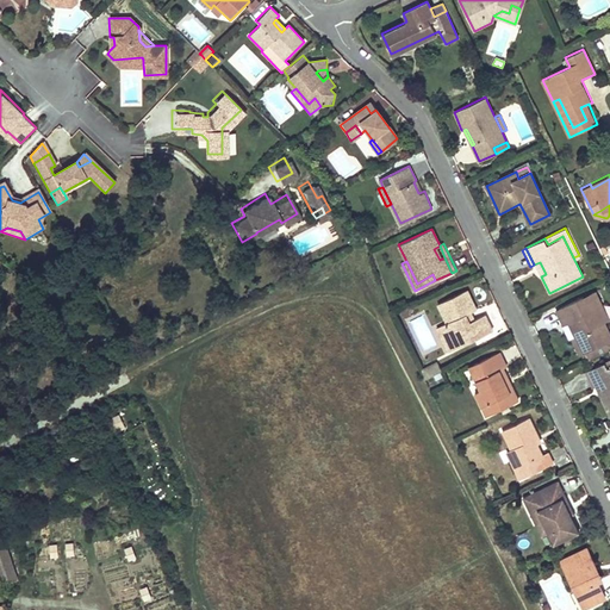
[(546,274),(540,262),(534,265),(541,277),(546,274)]
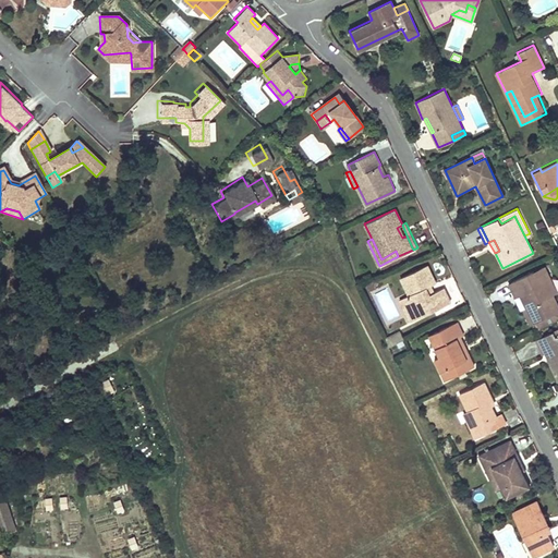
[(436,281),(427,264),(401,277),(409,295),(404,298),(414,319),(450,301),(445,287),(429,294),(424,296),(421,289),(426,287),(436,281)]
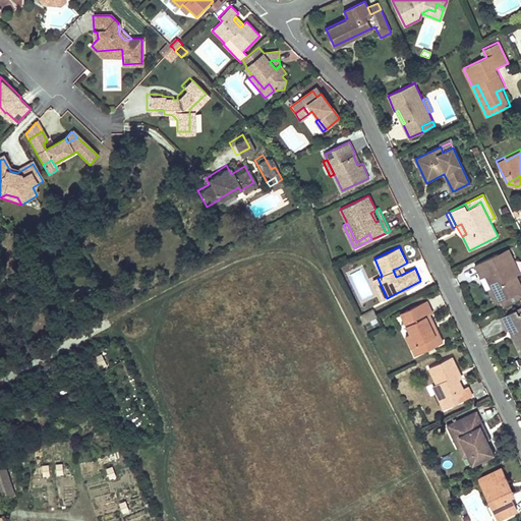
[(508,247),(494,254),(496,259),(507,254),(515,273),(520,271),(508,247)]
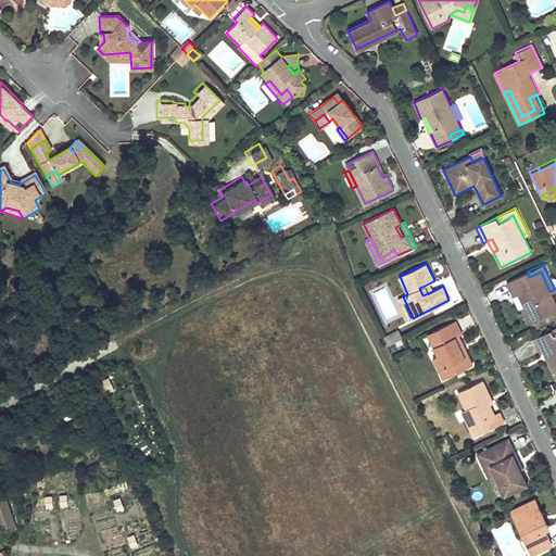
[(529,277),(527,272),(508,281),(515,295),(519,293),(525,304),(520,306),(528,323),(555,308),(555,302),(550,291),(541,272),(529,277)]
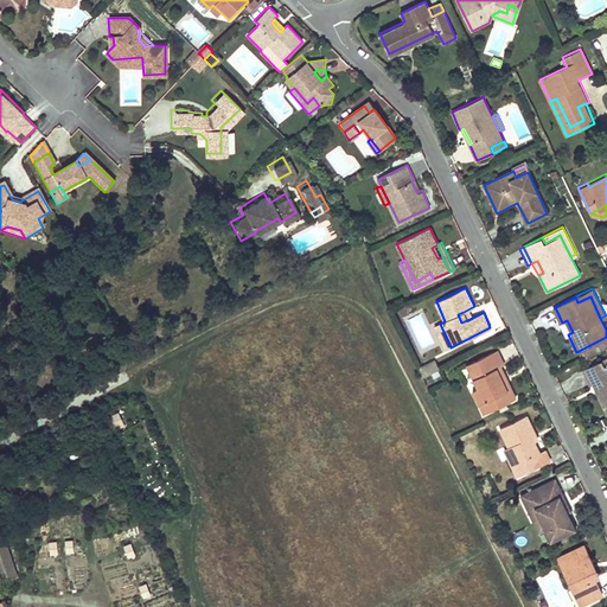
[(562,323),(555,307),(550,310),(557,325),(562,323)]
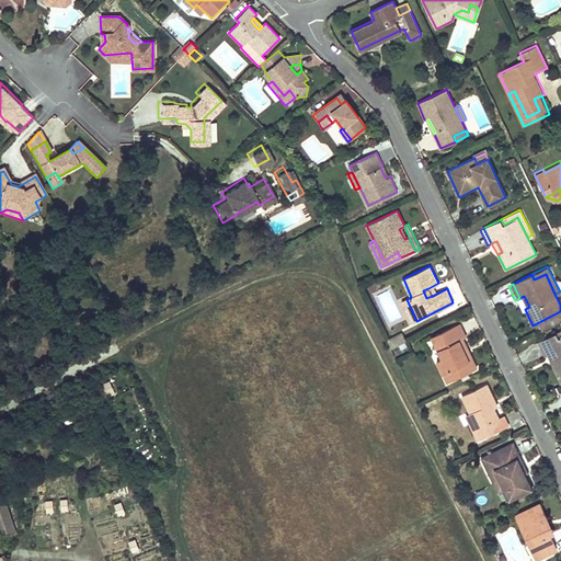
[(416,321),(407,299),(402,301),(412,322),(416,321)]
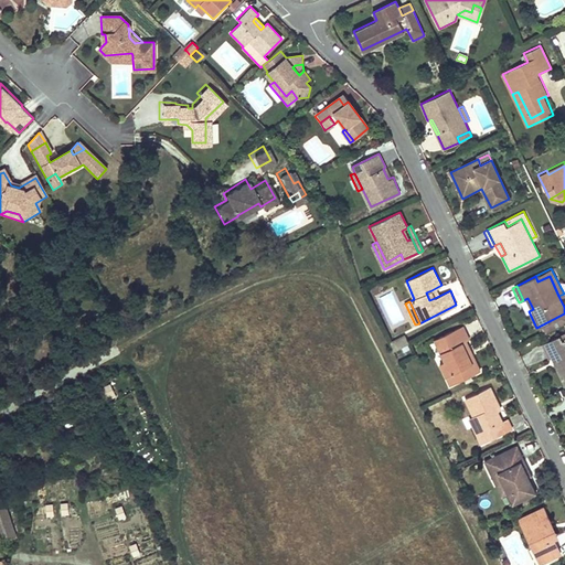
[(471,340),(464,324),(460,327),(467,342),(471,340)]
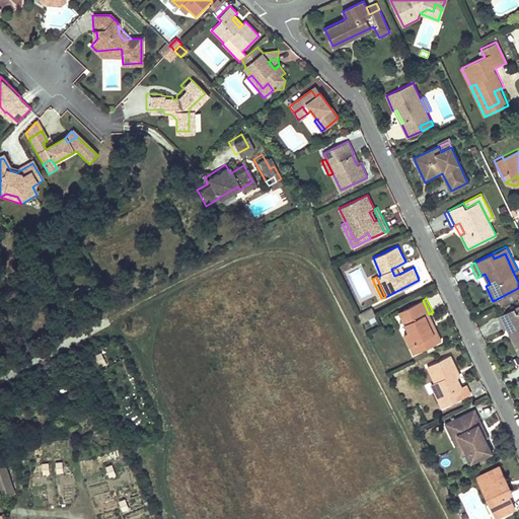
[(429,314),(423,300),(399,311),(409,332),(405,334),(416,355),(443,341),(436,326),(432,329),(425,315),(429,314)]
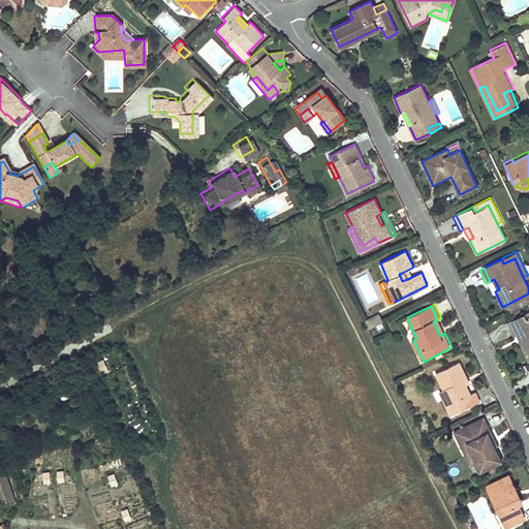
[(528,315),(527,312),(509,320),(516,334),(520,332),(525,342),(522,345),(528,360),(528,315)]
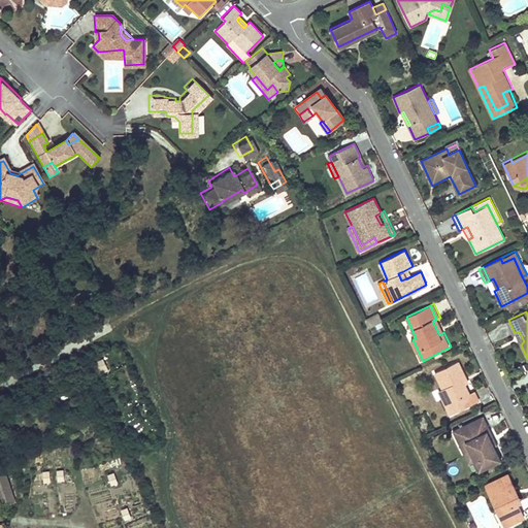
[(381,312),(365,321),(368,327),(384,320),(381,312)]
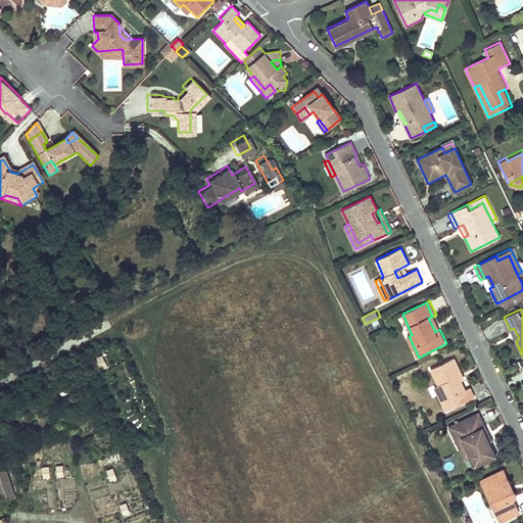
[(439,329),(432,317),(428,318),(435,332),(439,329)]
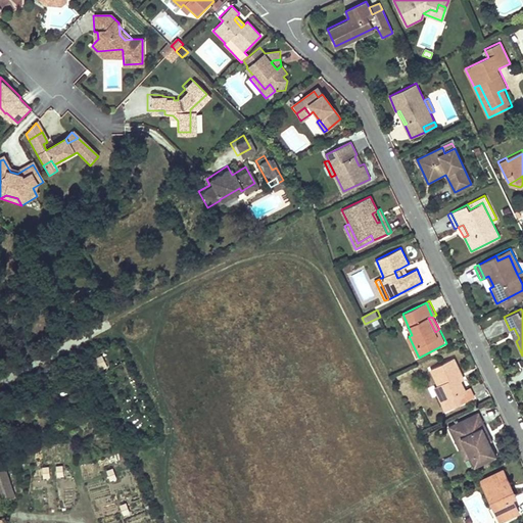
[(510,330),(504,317),(500,319),(506,332),(510,330)]
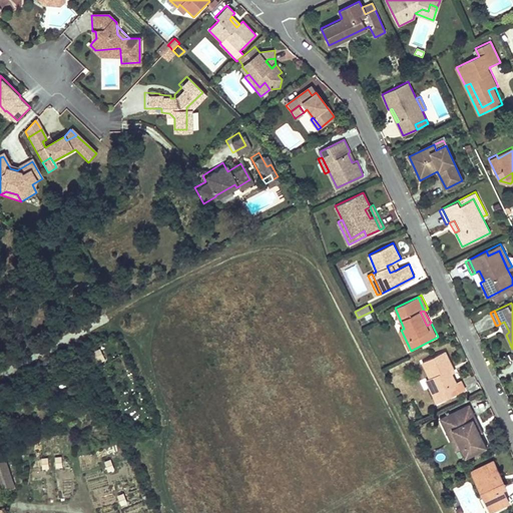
[(509,332),(504,322),(500,324),(506,335),(509,332)]
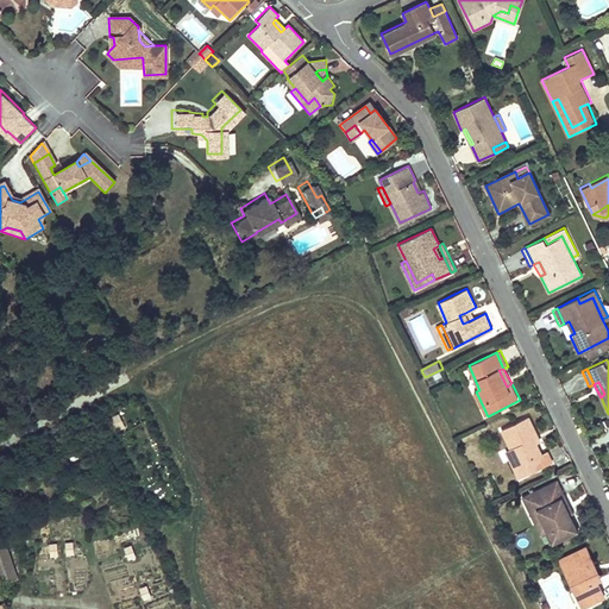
[(115,431),(125,426),(119,413),(110,418),(115,431)]
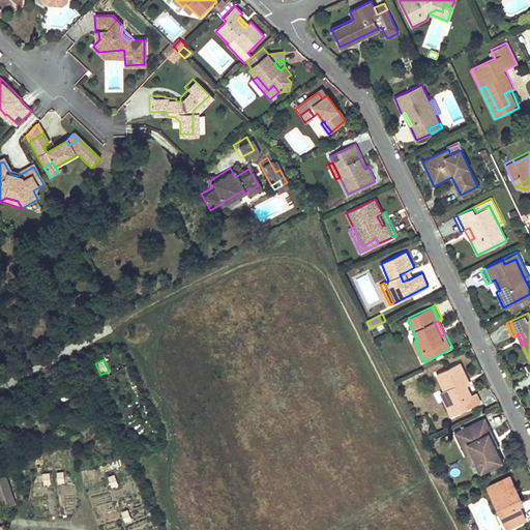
[(468,380),(460,363),(437,375),(444,390),(448,398),(444,400),(449,410),(453,408),(457,414),(479,403),(475,393),(470,395),(466,387),(464,381),(468,380)]
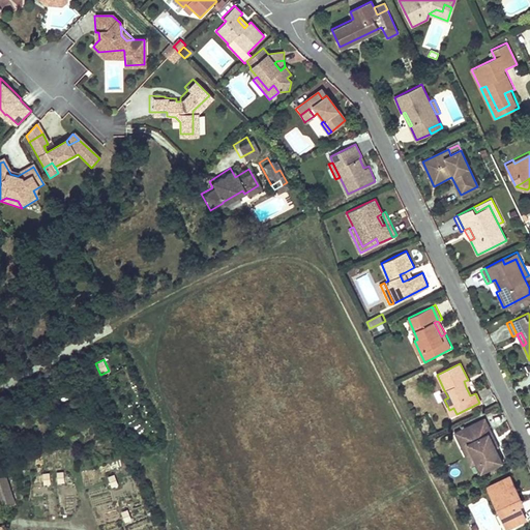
[(504,463),(497,448),(496,447),(490,434),(493,432),(487,417),(455,432),(468,455),(472,453),(474,459),(477,464),(481,473),(504,463)]
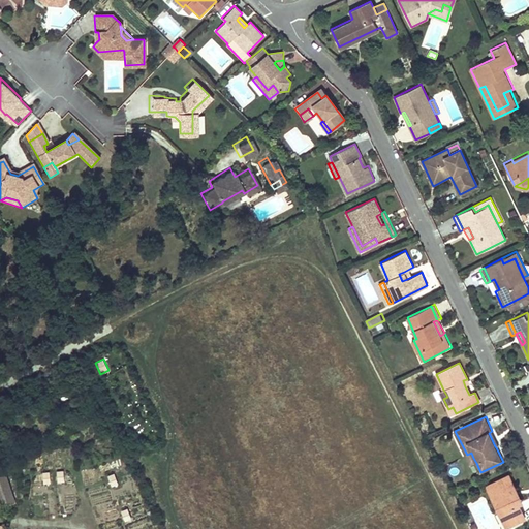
[(499,443),(492,431),(489,433),(495,446),(499,443)]
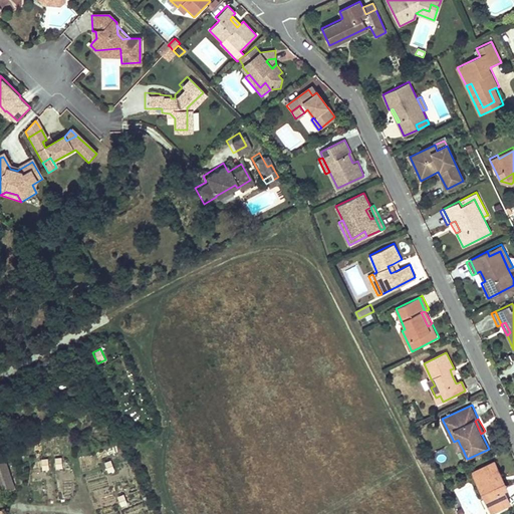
[(460,445),(458,440),(454,442),(456,447),(458,452),(463,450),(460,445)]
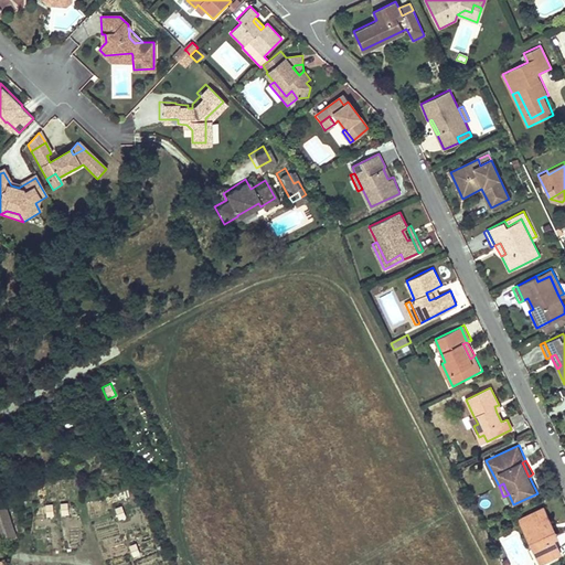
[(119,519),(126,516),(123,505),(116,507),(119,519)]
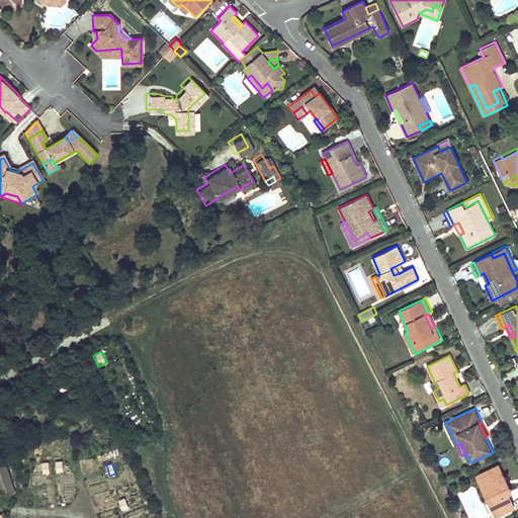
[(7,464),(0,465),(0,495),(0,497),(16,492),(7,464)]
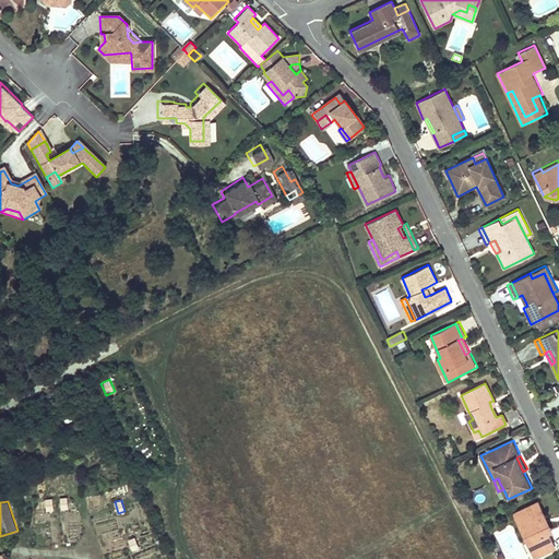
[(544,514),(538,501),(514,513),(527,542),(534,538),(535,543),(550,536),(548,532),(539,516),(544,514)]
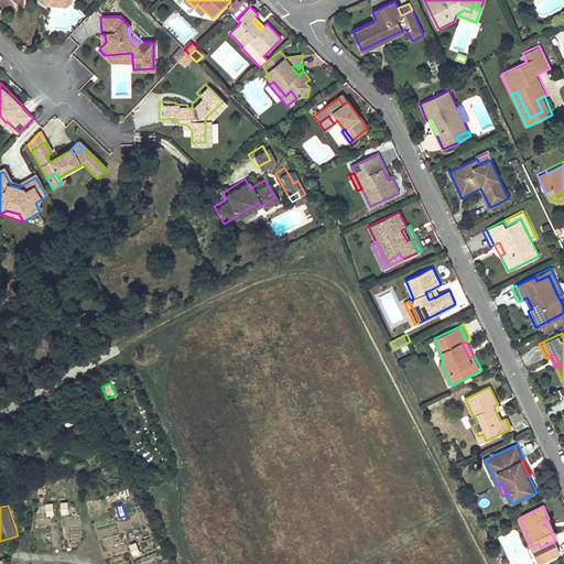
[(557,534),(549,519),(544,521),(553,537),(557,534)]
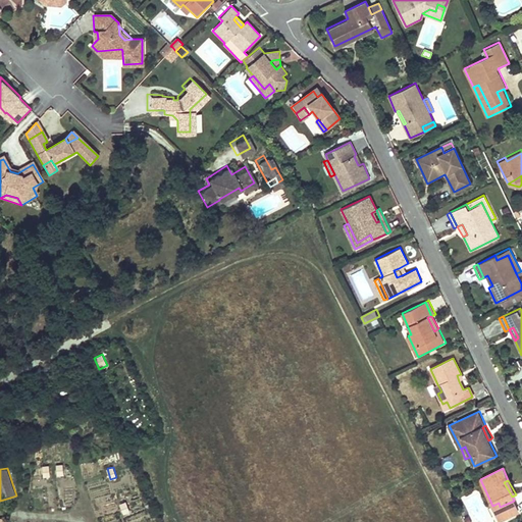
[(517,509),(514,501),(500,507),(504,516),(517,509)]
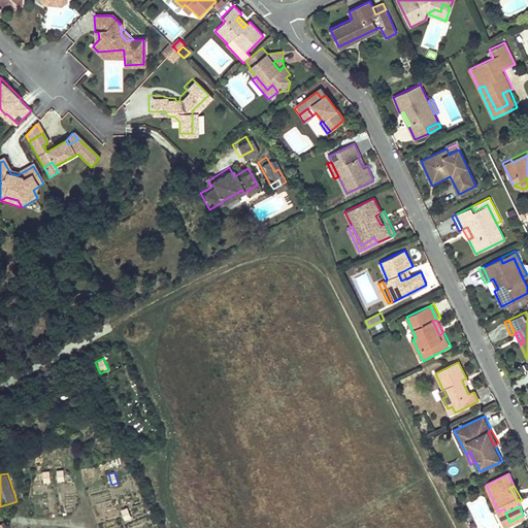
[(509,522),(505,513),(500,516),(504,524),(509,522)]
